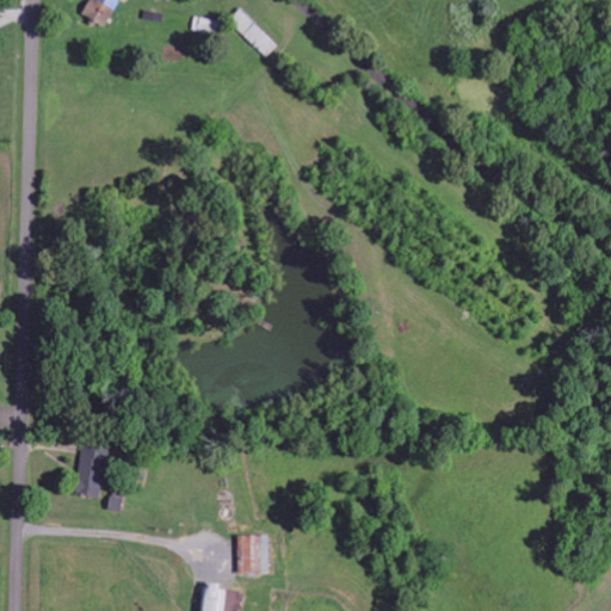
[(92,0),(84,16),(107,30),(124,0),(92,0)]
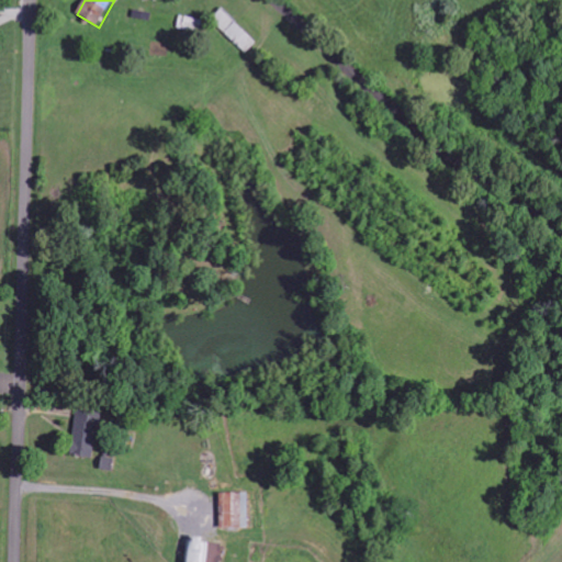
[(212,20),(247,53),(257,42),(222,9),(212,20)]
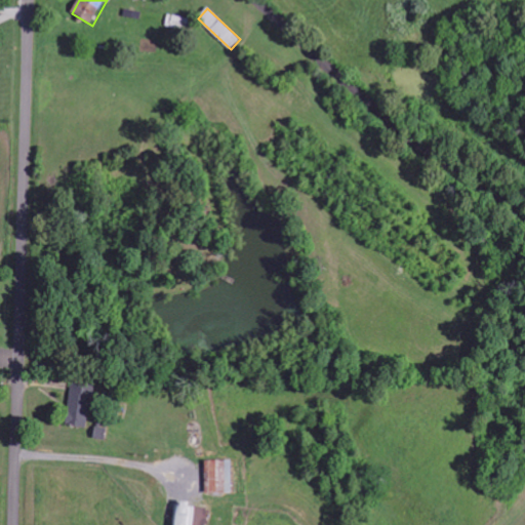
[(87,427),(95,386),(73,381),(66,422),(87,427)]
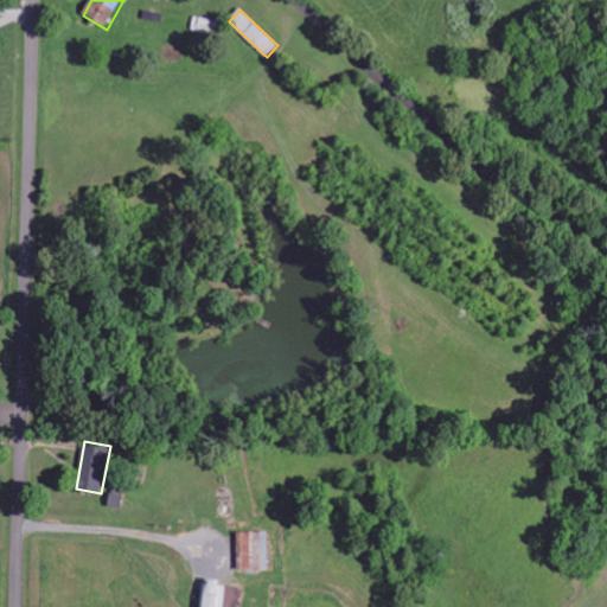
[(268,531),(238,531),(238,569),(268,569),(268,531)]
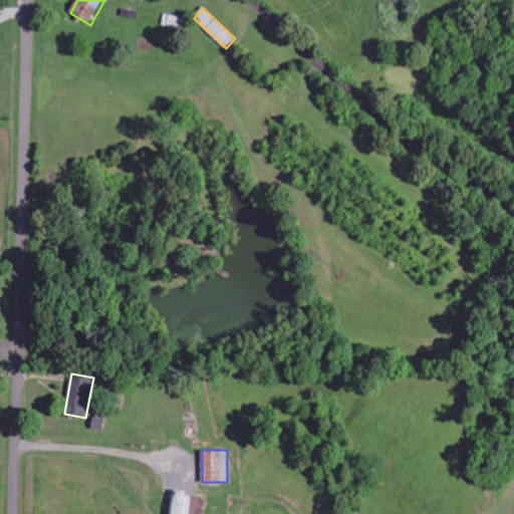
[(202,513),(205,495),(174,492),(171,513),(202,513)]
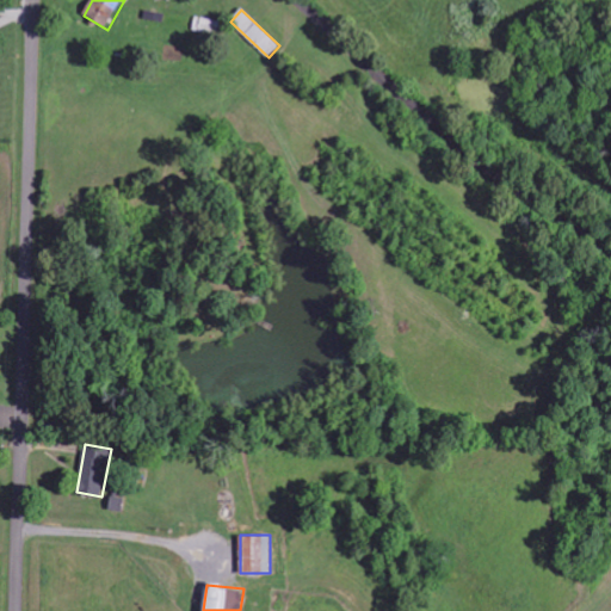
All buildings are outlined.
